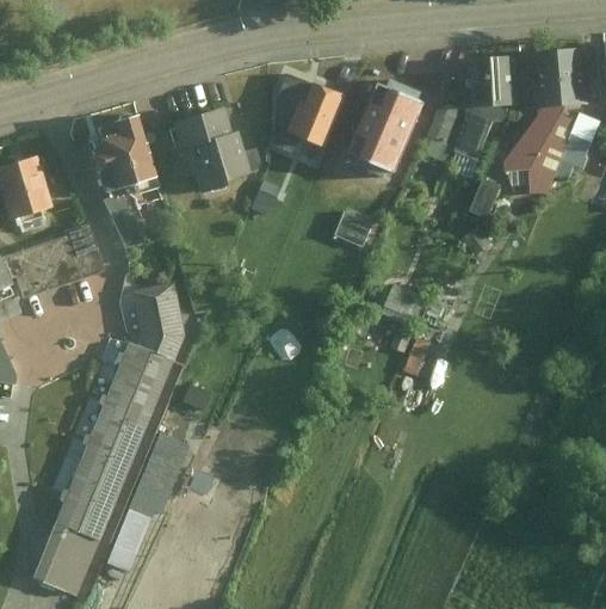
[(533,55),(535,104),(582,102),(581,54),(533,55)]
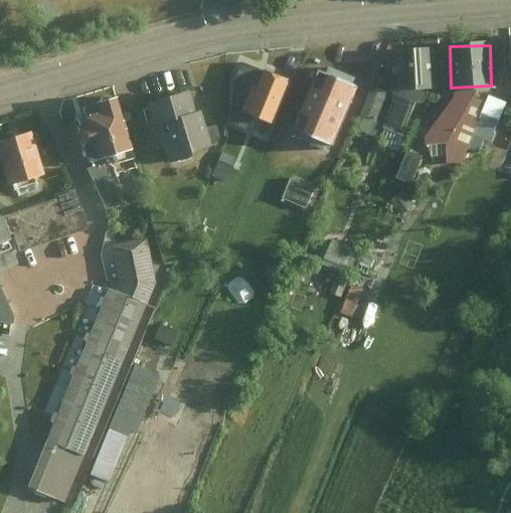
[(431,49),(394,51),(396,90),(433,88),(431,49)]
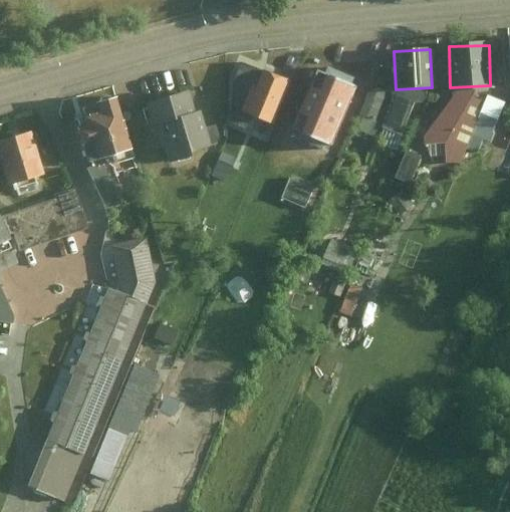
[(291,76),(256,61),(235,107),(271,122),(291,76)]
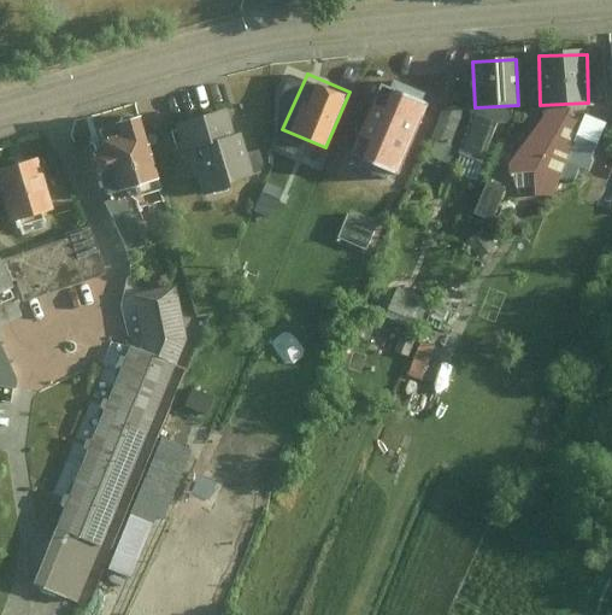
[(431,103),(386,83),(354,158),(400,177),(431,103)]
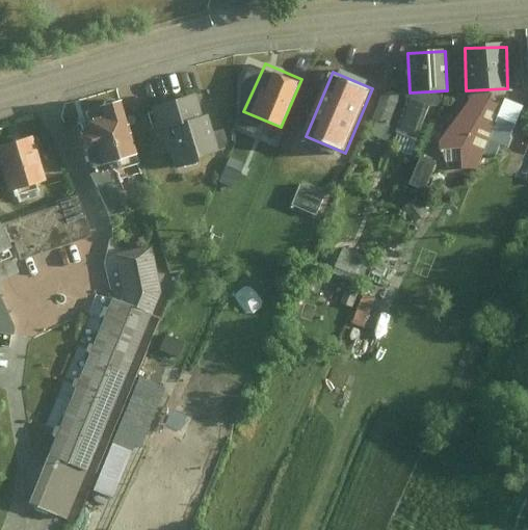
[(200,109),(193,90),(146,106),(162,157),(173,154),(177,168),(200,161),(195,150),(217,142),(205,107),(200,109)]
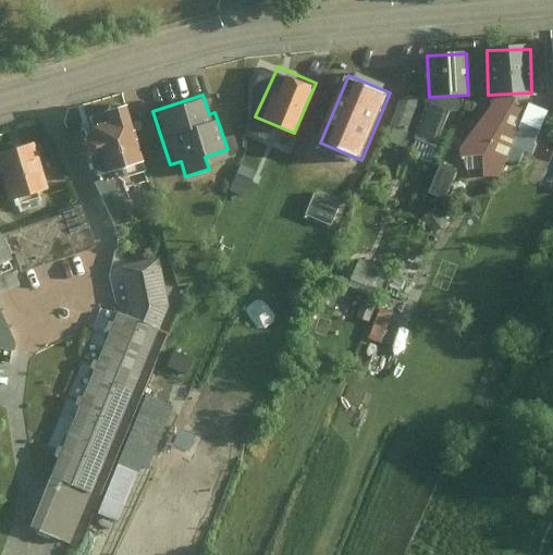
[(146,165),(128,108),(83,121),(99,179),(146,165)]
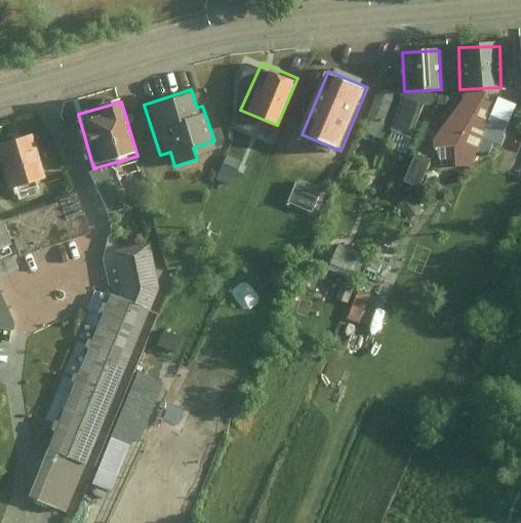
[(45,177),(32,135),(0,146),(0,156),(11,189),(45,177)]
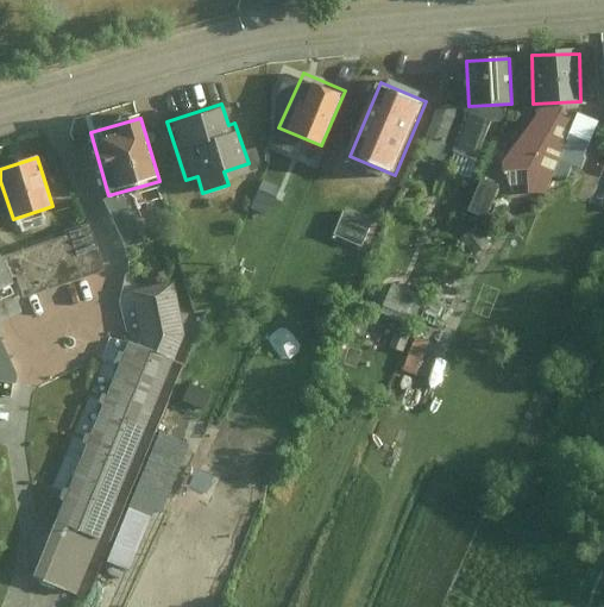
[(527,191),(526,171),(508,171),(509,191),(527,191)]
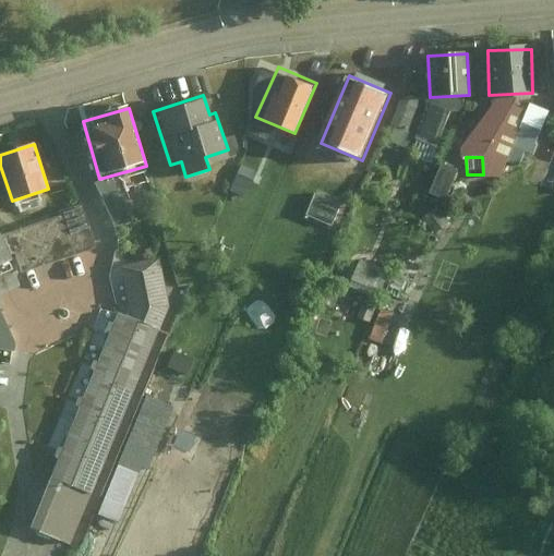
[(442,164),(429,192),(445,200),(458,171),(442,164)]
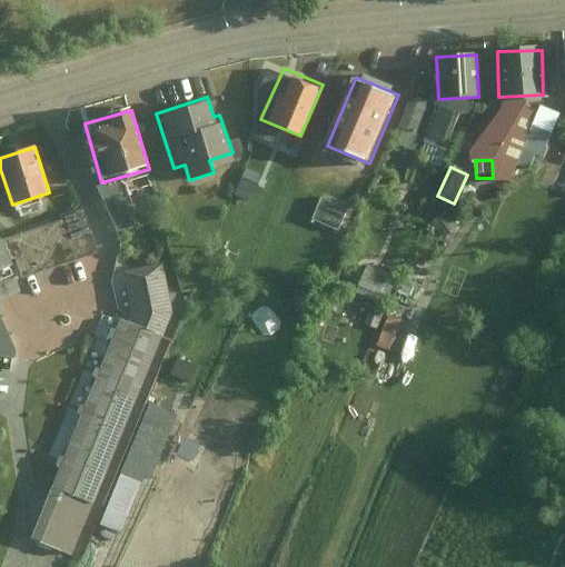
[(311,220),(338,230),(347,207),(320,197),(311,220)]
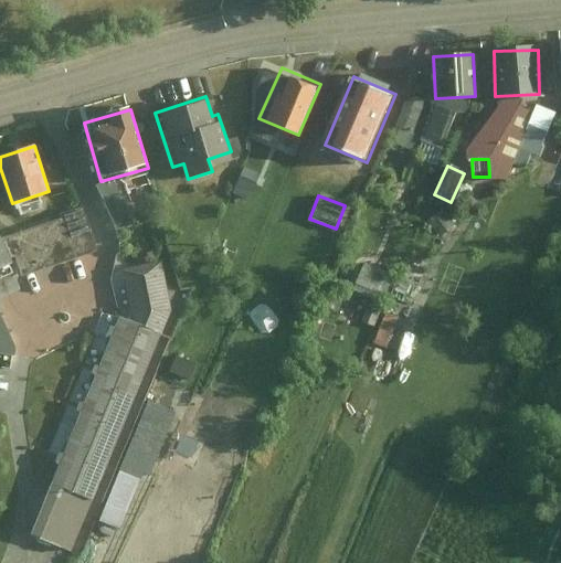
[(96,250),(82,208),(1,233),(14,265),(18,274),(96,250)]
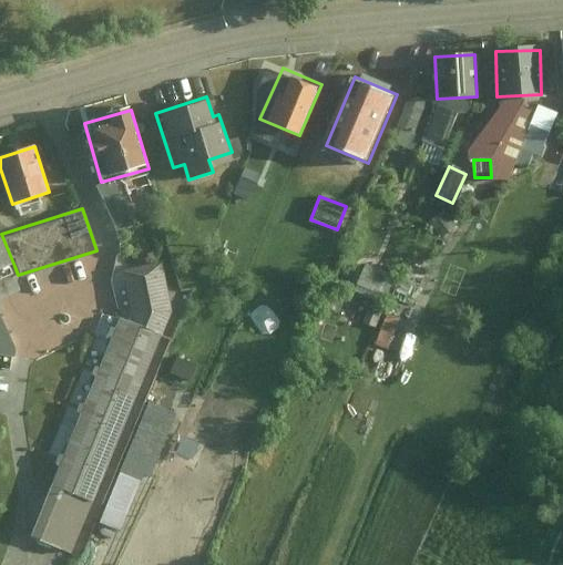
[(0,271),(14,266),(1,234),(0,230),(0,271)]
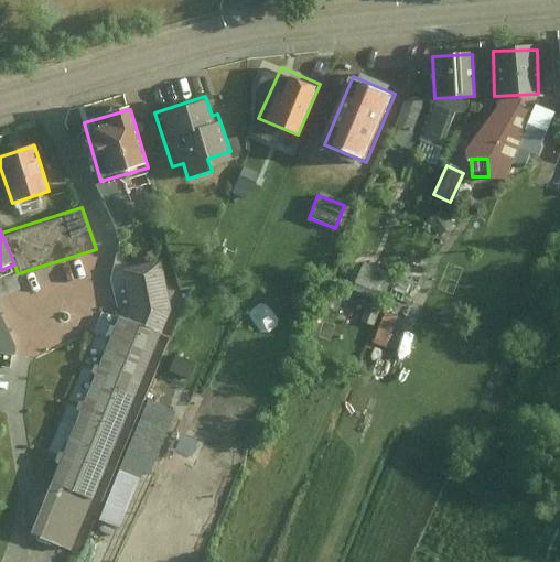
[(120,323),(157,336),(169,306),(159,260),(116,269),(126,307),(120,323)]
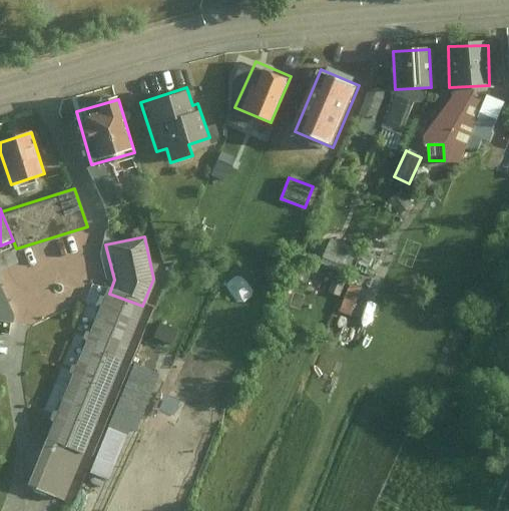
[(344,270),(350,243),(328,238),(323,265),(344,270)]
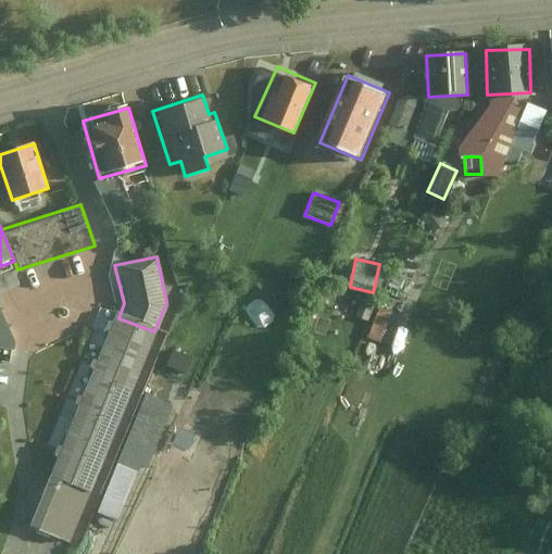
[(380,342),(392,313),(380,307),(368,338),(380,342)]
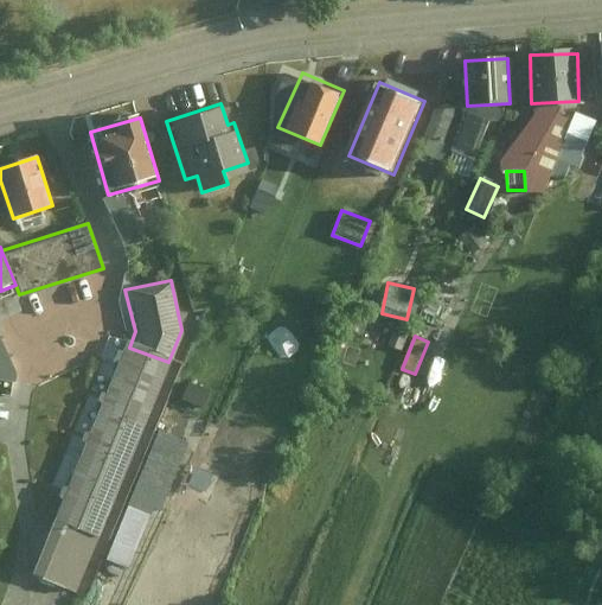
[(30,574),(79,593),(168,362),(129,348),(117,343),(30,574)]
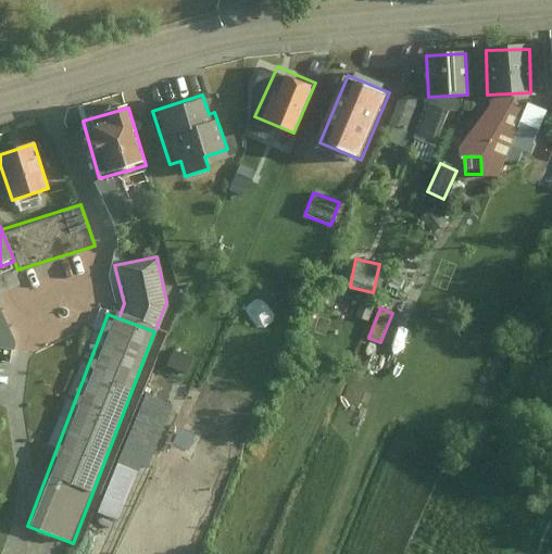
[(138,463),(147,467),(171,404),(141,393),(98,513),(117,519),(138,463)]
